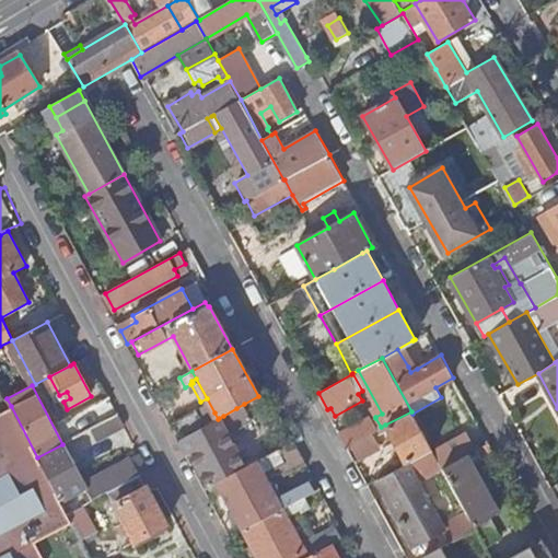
[(67,392),(59,395),(64,402),(70,398),(67,392)]
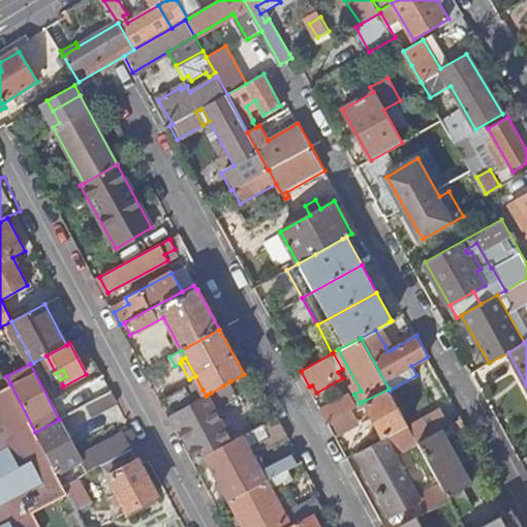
[(230,381),(223,385),(230,399),(238,395),(230,381)]
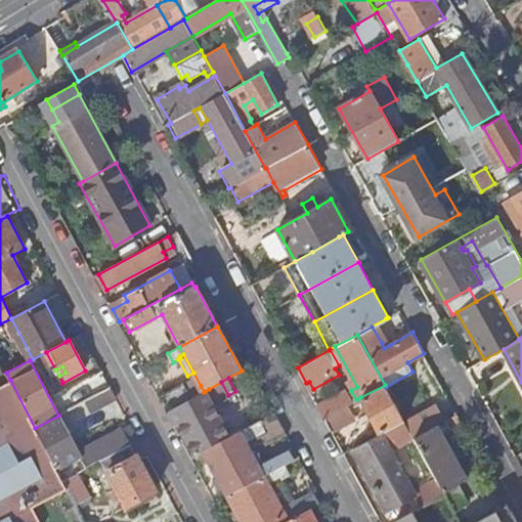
[(0,521),(41,521),(34,508),(69,490),(63,480),(57,469),(35,428),(10,380),(0,385),(0,521)]
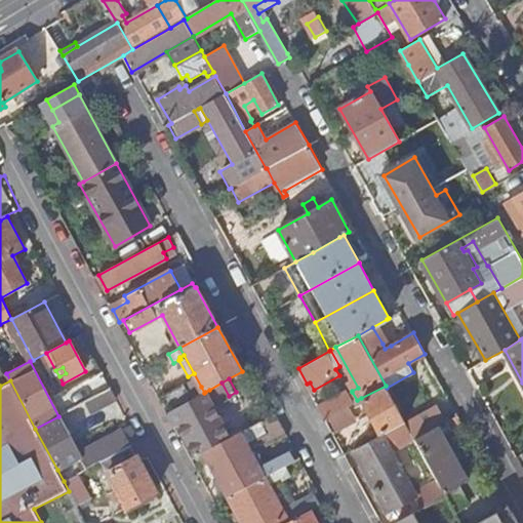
[(159,397),(167,412),(200,395),(197,389),(190,393),(184,383),(159,397)]
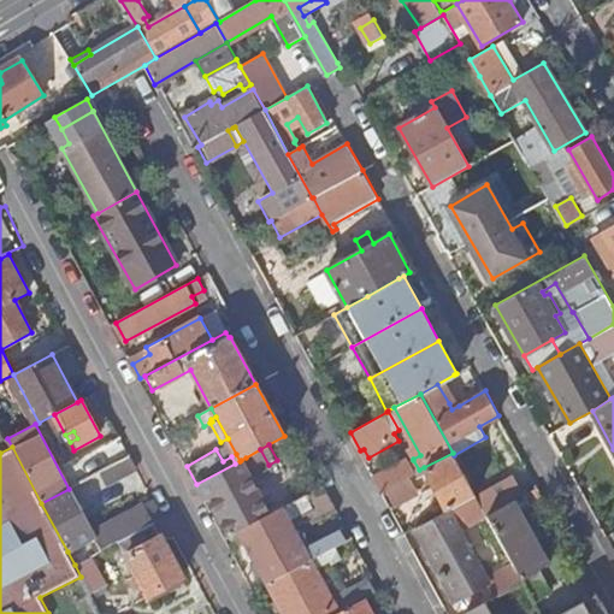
[(260,449),(246,458),(241,460),(246,468),(251,466),(258,471),(269,465),(260,449)]
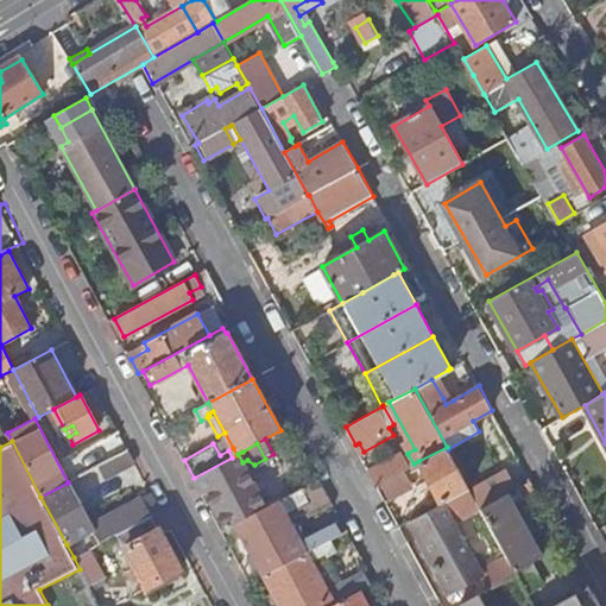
[(418,461),(442,503),(469,487),(448,449),(447,447),(418,461)]
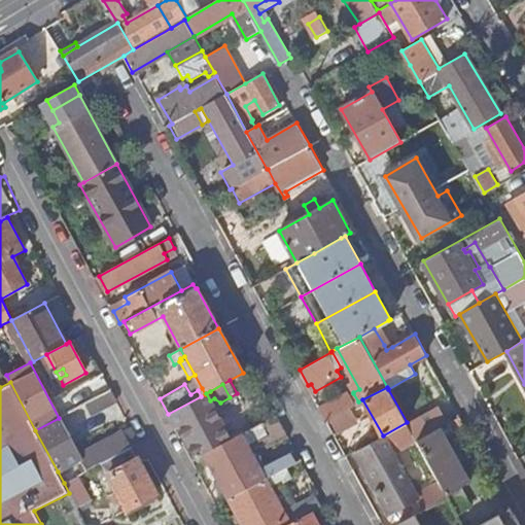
[(118,398),(113,389),(89,403),(94,412),(118,398)]
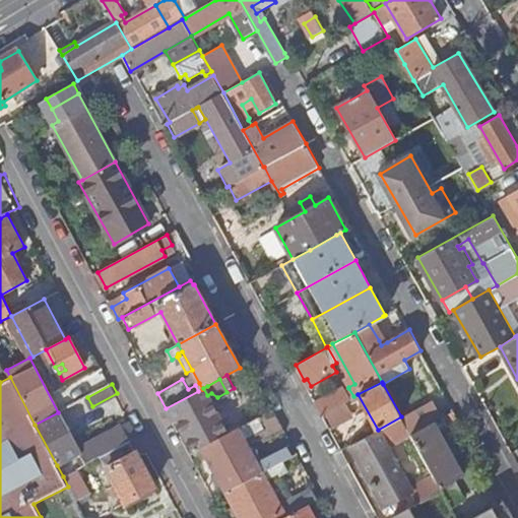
[(344,387),(316,401),(322,413),(327,411),(344,401),(353,396),(348,388),(346,390),(344,387)]
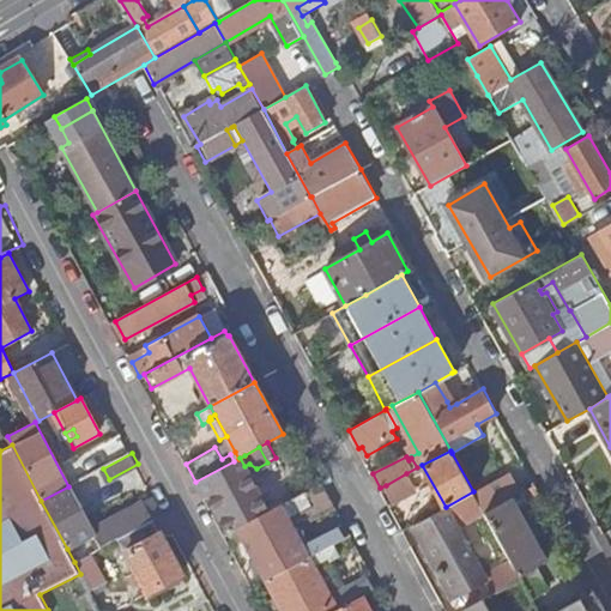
[(239,527),(268,510),(244,466),(240,458),(239,459),(234,461),(195,482),(204,497),(209,494),(229,532),(239,527)]
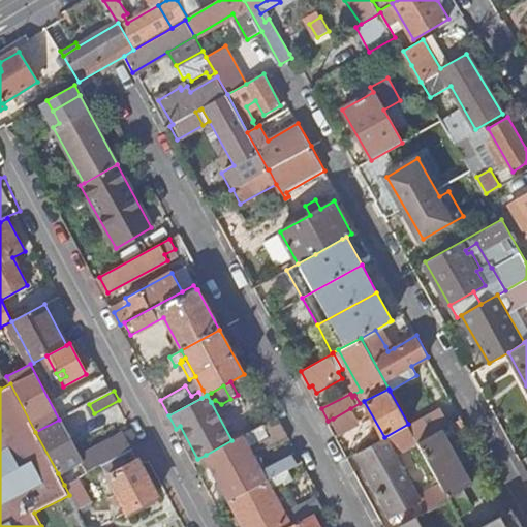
[(350,408),(333,419),(336,425),(341,422),(344,426),(357,419),(350,408)]
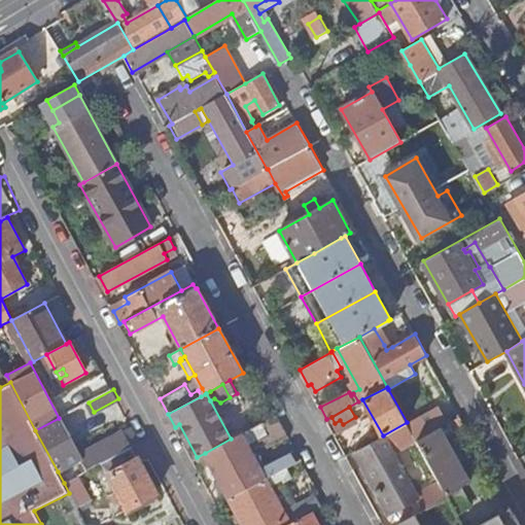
[(415,438),(416,440),(448,422),(439,407),(408,424),(415,438)]
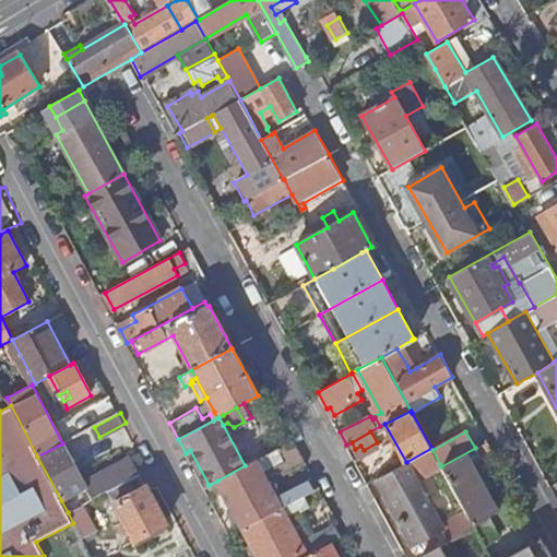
[(217,481),(230,505),(267,485),(263,481),(304,458),(294,439),(245,465),(217,481)]
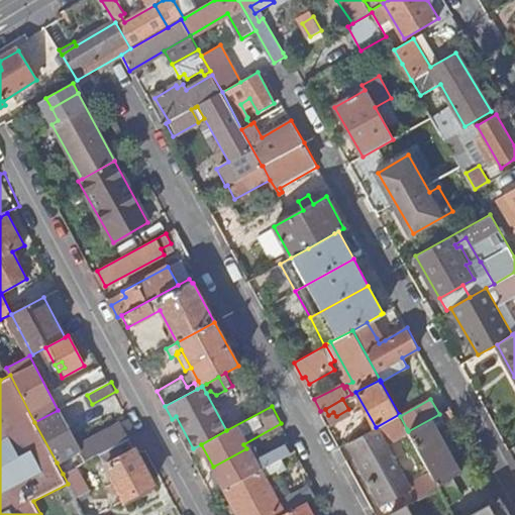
[(431,473),(438,485),(450,479),(459,474),(434,429),(456,417),(451,408),(439,414),(408,431),(421,455),(431,473)]
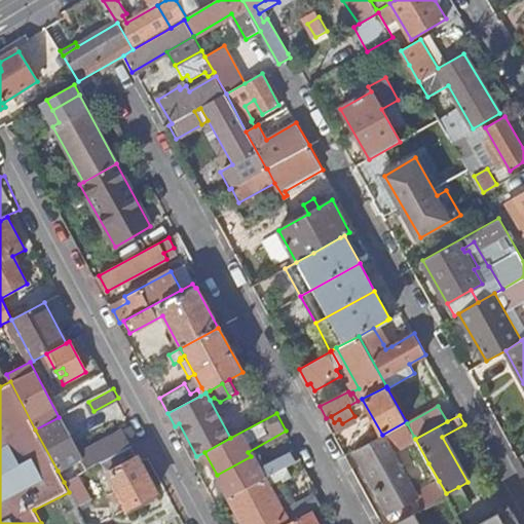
[(82,457),(88,469),(102,461),(132,445),(141,441),(133,425),(80,453),(60,416),(59,417),(35,429),(58,471),(82,457)]
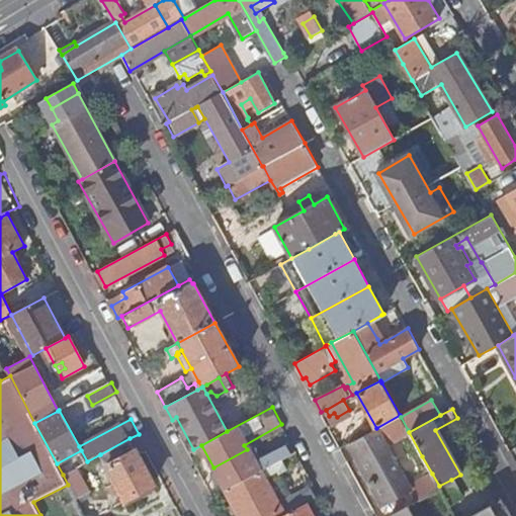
[(384,443),(408,430),(401,417),(400,415),(376,428),(384,443)]
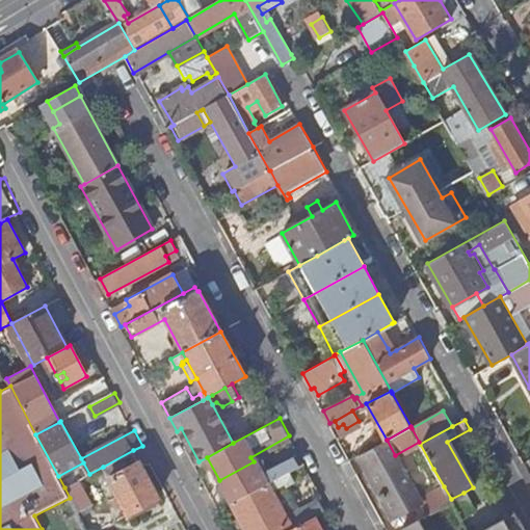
[(133,450),(103,467),(128,514),(159,498),(133,450)]
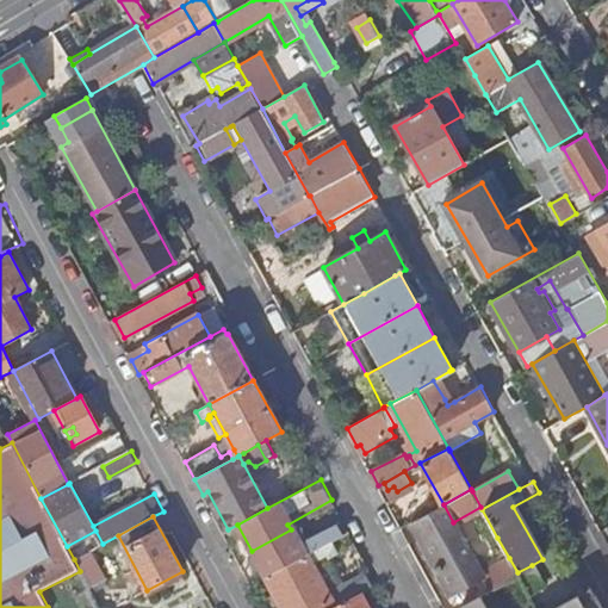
[(252,551),(266,577),(343,535),(337,523),(303,543),(295,527),(291,529),(252,551)]
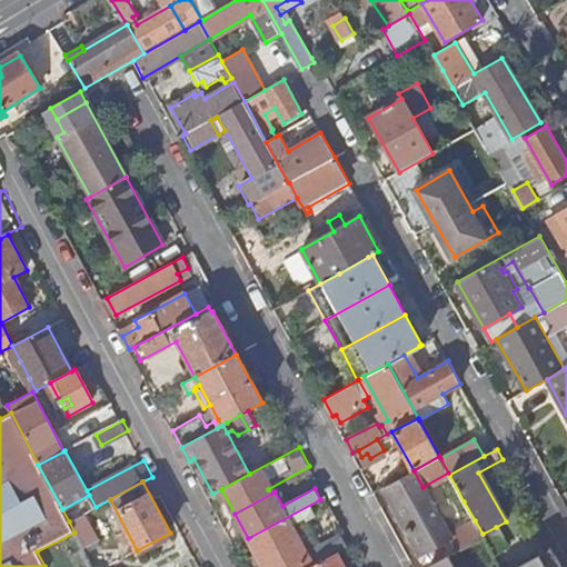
[(408,530),(440,514),(426,489),(410,497),(407,493),(393,501),(408,530)]
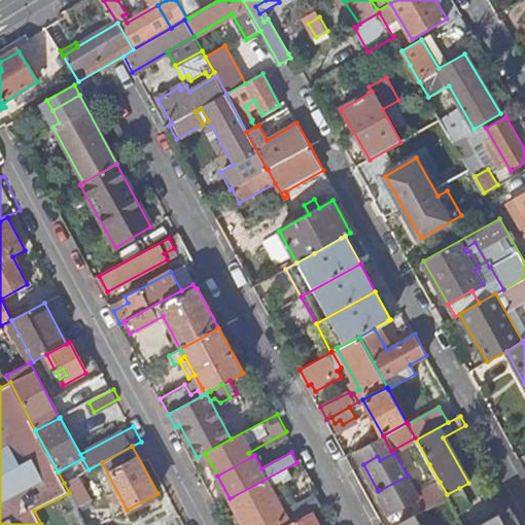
[(276,524),(289,519),(291,523),(313,512),(322,505),(316,495),(285,512),(271,485),(281,479),(284,483),(308,470),(302,459),(296,462),(230,498),(243,524),(276,524)]
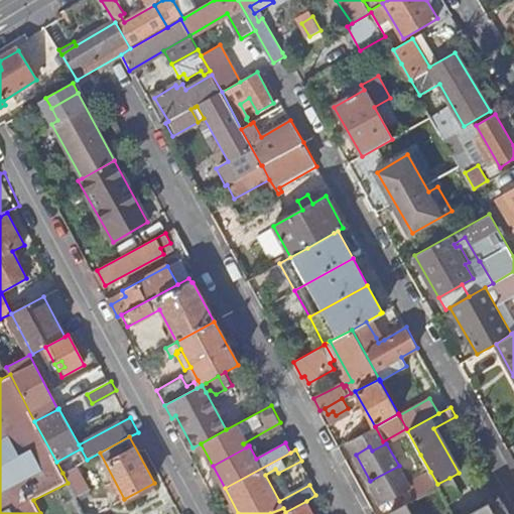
[(62,473),(68,483),(78,502),(91,495),(76,466),(62,473)]
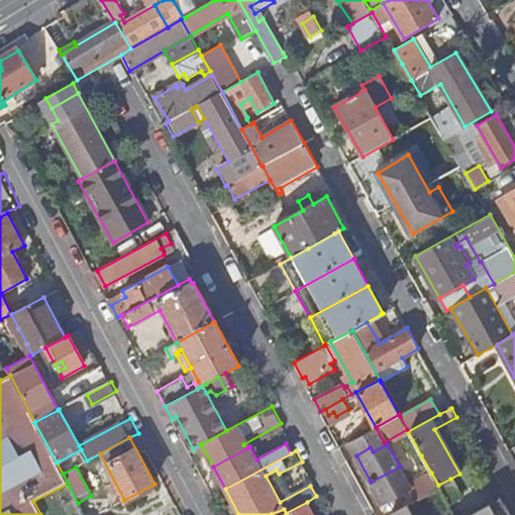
[(410,486),(400,467),(371,482),(382,502),(396,495),(396,493),(410,486)]
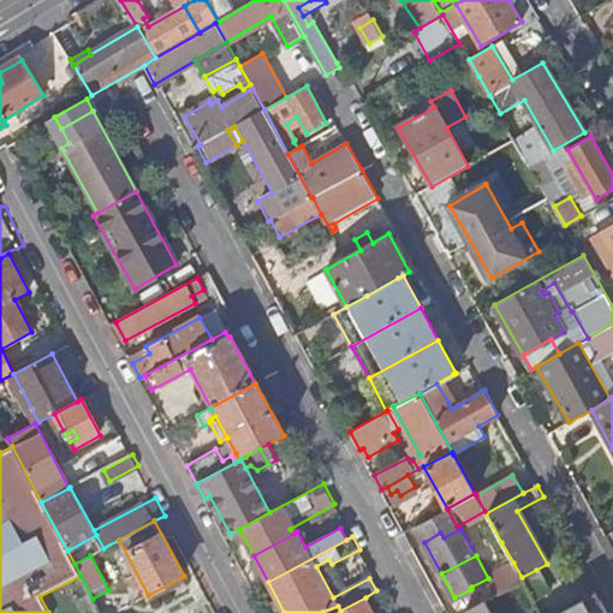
[(522,579),(522,577),(513,563),(491,576),(492,579),(489,583),(494,595),(522,579)]
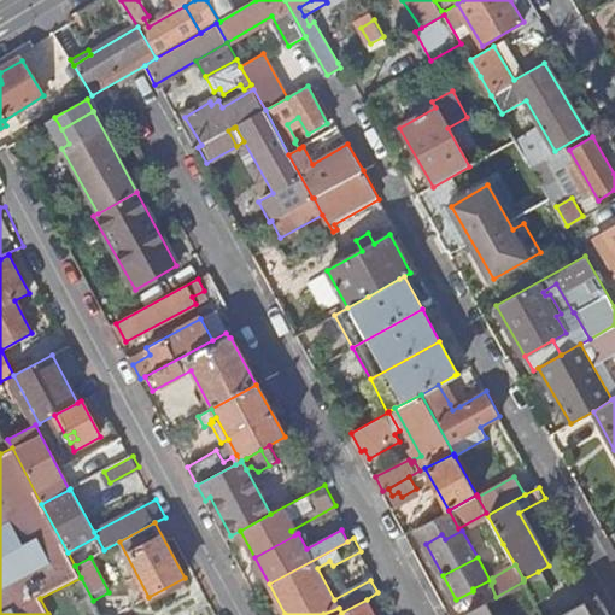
[(538,572),(523,579),(523,581),(534,601),(550,593),(538,572)]
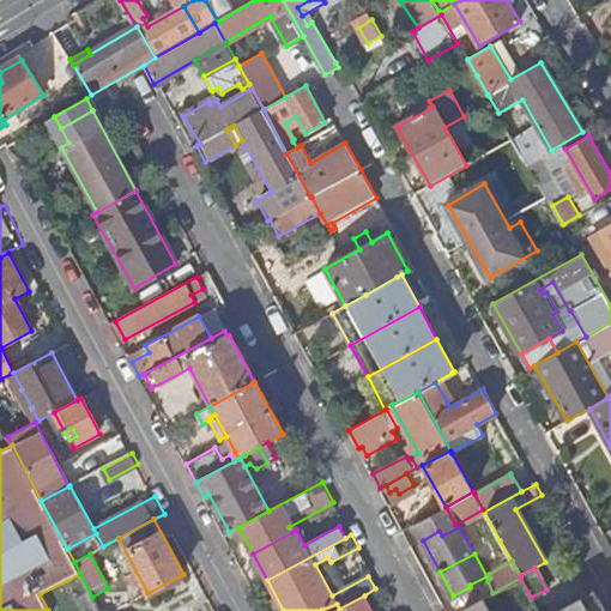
[(606,610),(594,590),(556,610),(606,610)]
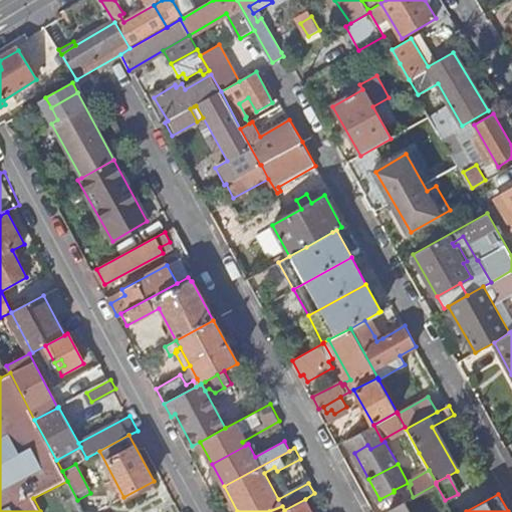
[(284,510),(280,511),(311,511),(305,499),(284,510)]
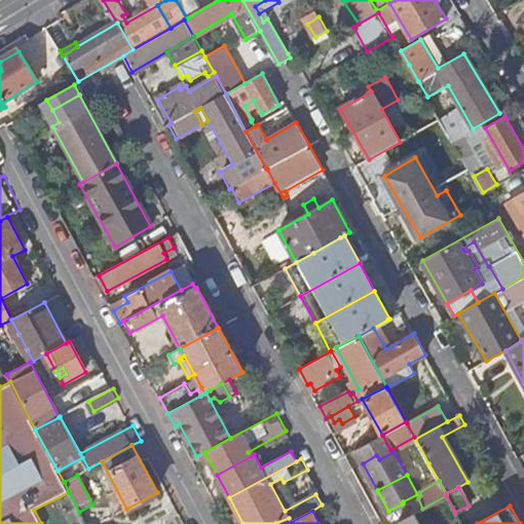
[(419,523),(414,513),(396,523),(397,523),(419,523)]
